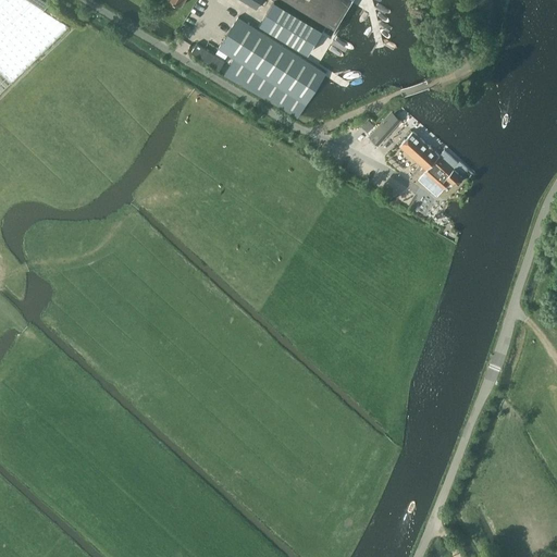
[(0,0),(0,91),(40,52),(69,26),(42,10),(48,3),(44,0),(0,0)]
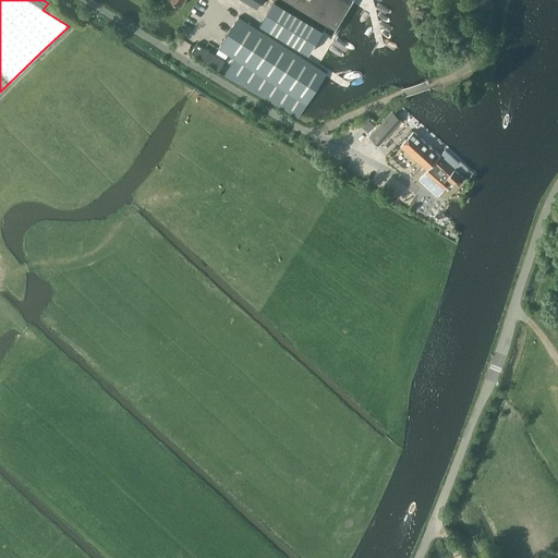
[(242,0),(257,9),(262,0),(275,0),(261,24),(262,24),(310,52),(310,53),(324,29),(332,35),(341,20),(352,2),(352,0),(242,0)]
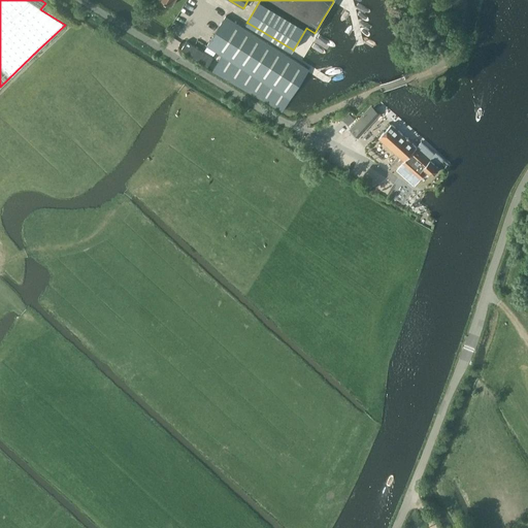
[(226,17),(207,45),(223,56),(291,98),(297,89),(306,73),(309,69),(226,17)]
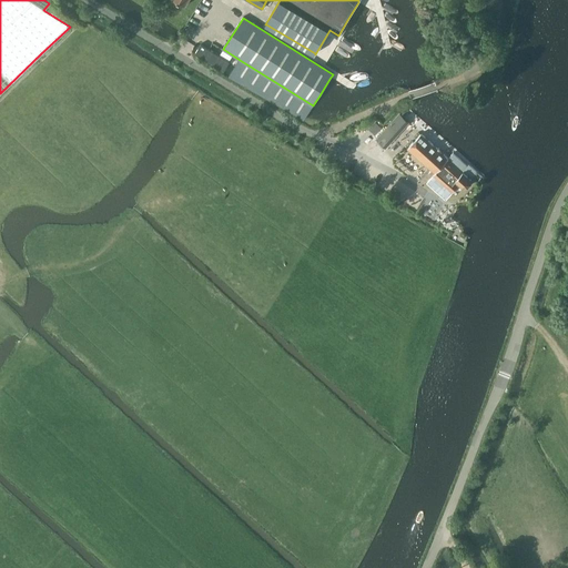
[(200,46),(195,54),(221,69),(225,60),(200,46)]
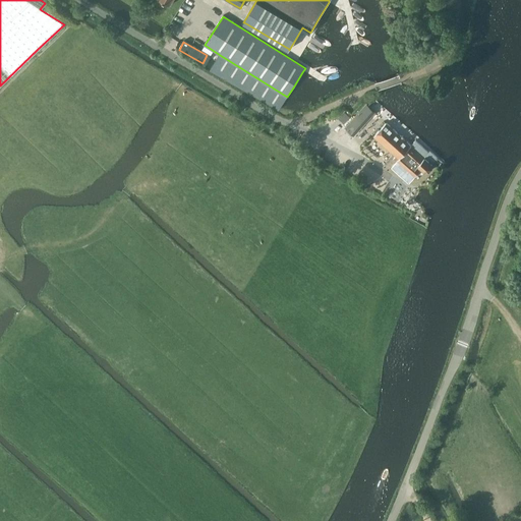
[(287,97),(220,55),(211,70),(278,113),(287,97)]
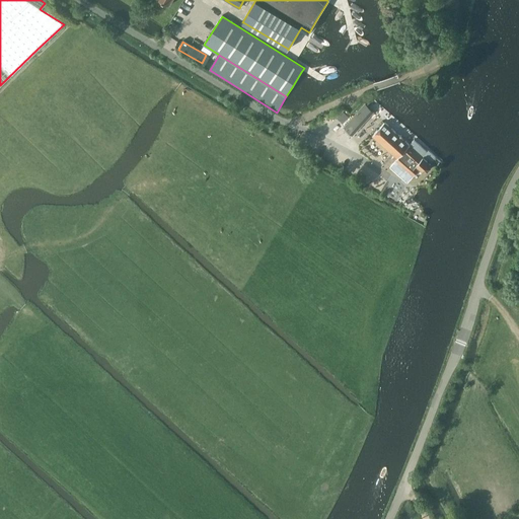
[(365,104),(344,128),(353,135),(373,113),(365,104)]
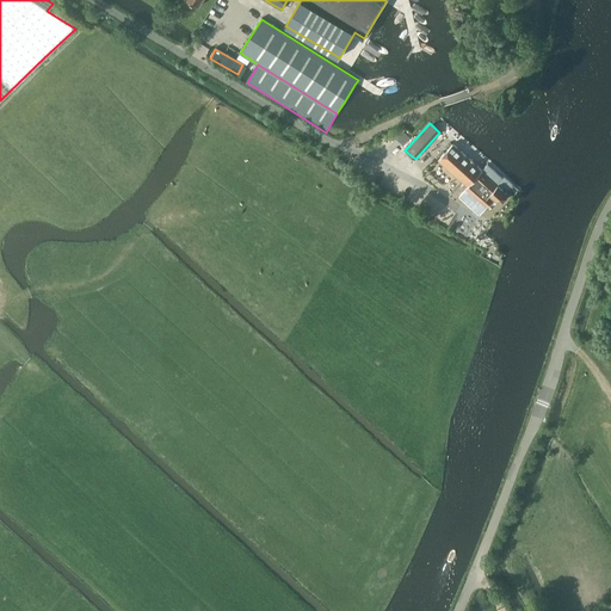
[(461,185),(462,185),(466,189),(458,197),(479,215),(493,199),(497,202),(503,201),(506,197),(506,192),(513,184),(505,177),(504,178),(488,164),(482,170),(452,144),(438,160),(463,183),(461,185)]
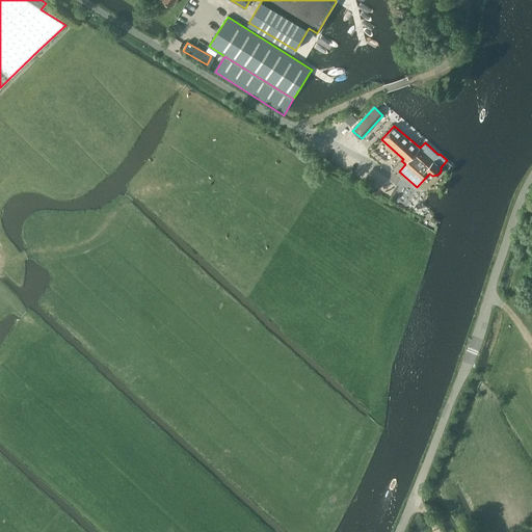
All buildings are outlined.
